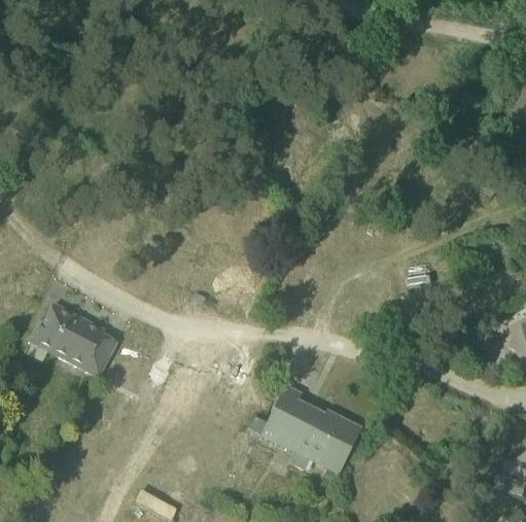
[(196,293),(193,302),(202,306),(205,298),(196,293)]
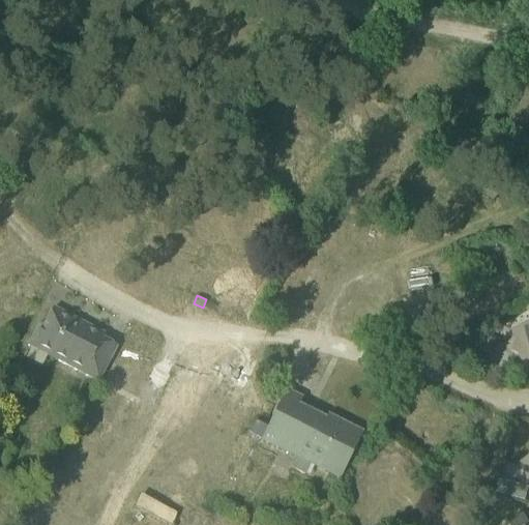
[(27,341),(98,379),(118,343),(104,334),(107,329),(54,302),(43,321),(38,318),(27,341)]
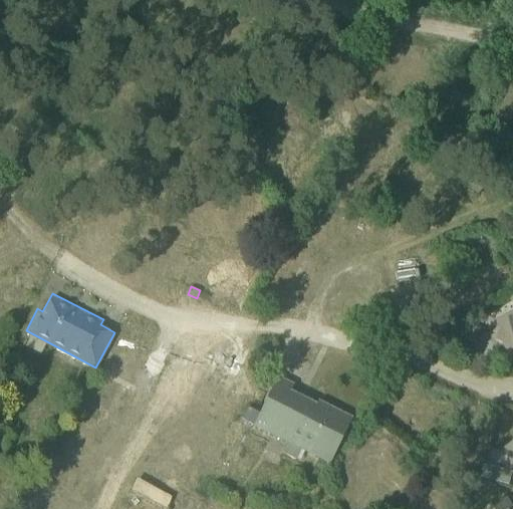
[(512,312),(499,317),(501,326),(497,334),(512,343),(512,312)]
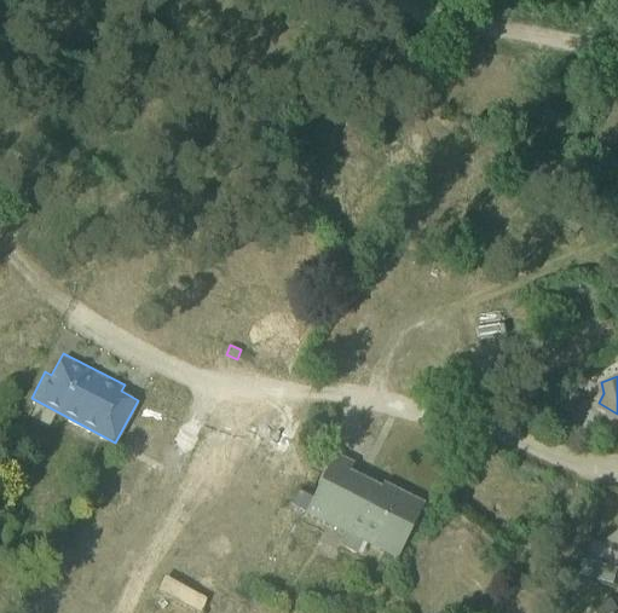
[(566,386),(558,410),(571,415),(581,392),(566,386)]
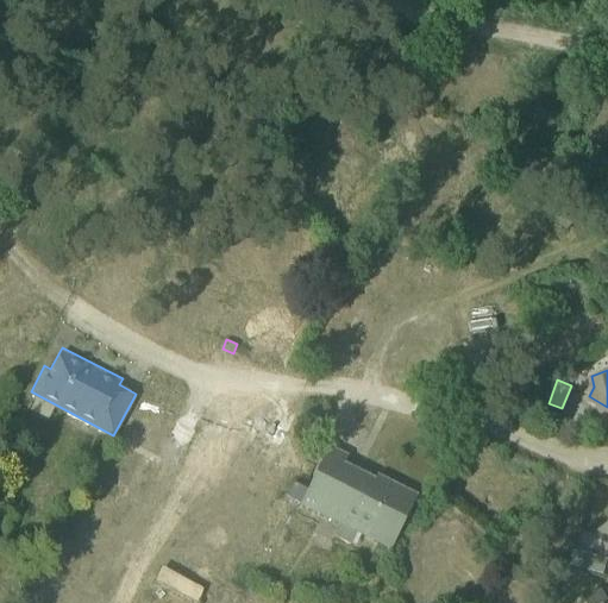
[(194,504),(160,579),(212,602),(258,602),(265,590),(248,582),(295,478),(268,466),(271,459),(204,427),(173,495),(194,504)]
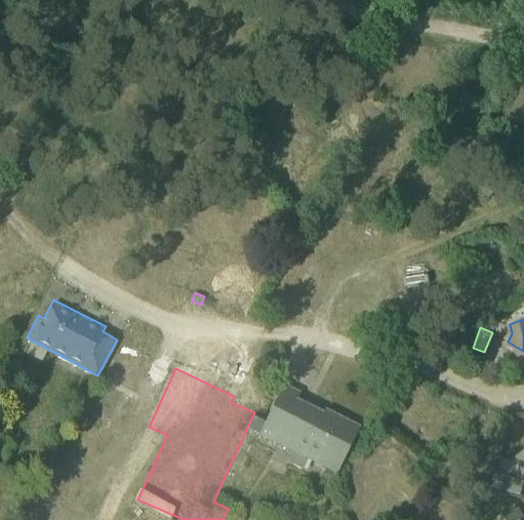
[(285,383),(266,421),(259,432),(337,472),(361,424),(325,406),(323,411),(297,398),(300,390),(285,383)]
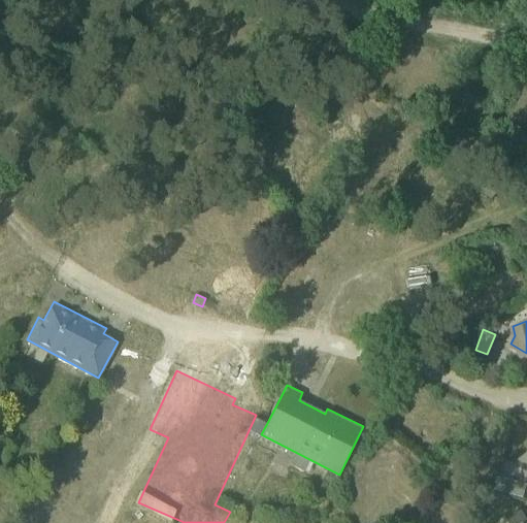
[(501,478),(498,489),(509,492),(513,481),(501,478)]
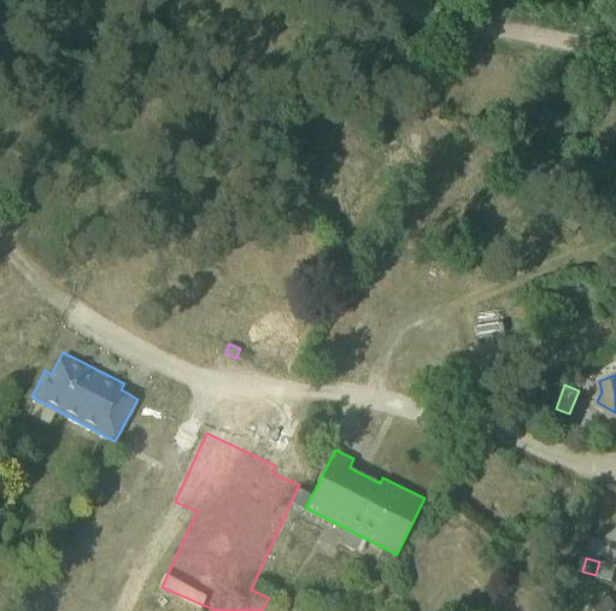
[(615,605),(609,595),(582,610),(615,610),(615,605)]
